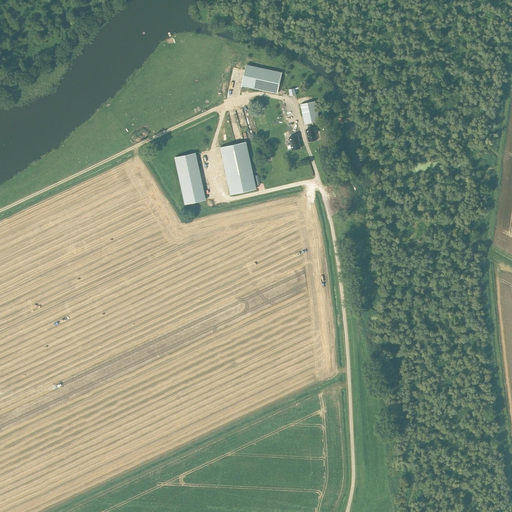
[(246,64),(241,86),(277,93),(278,94),(279,89),(282,72),(246,64)]
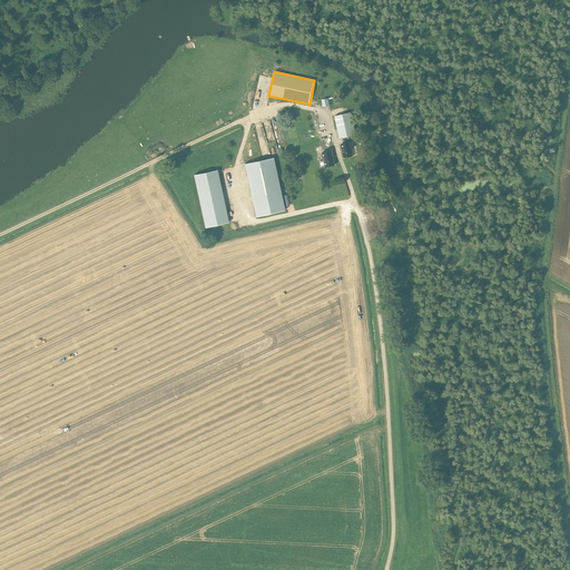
[(351,112),(334,116),(340,138),(356,135),(351,112)]
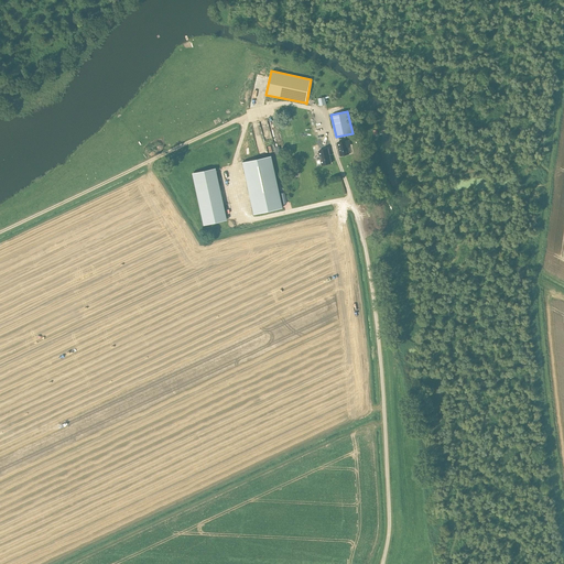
[(349,140),(337,143),(340,156),(349,154),(347,147),(348,145),(350,144),(349,140)]
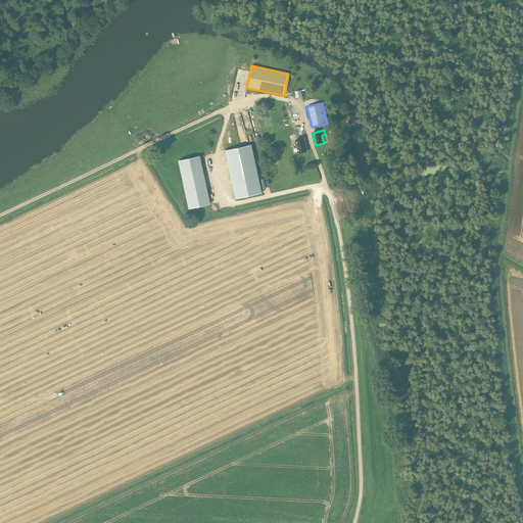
[(304,138),(295,140),(298,153),(307,151),(304,138)]
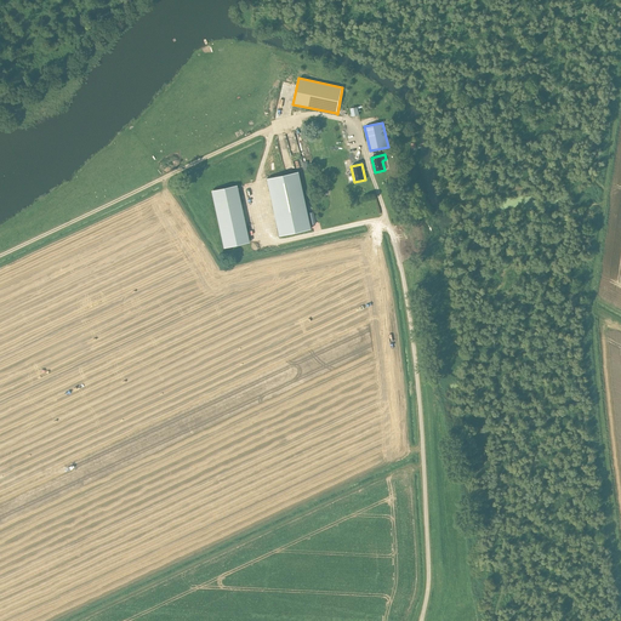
[(279,237),(311,229),(298,172),(266,178),(279,237)]
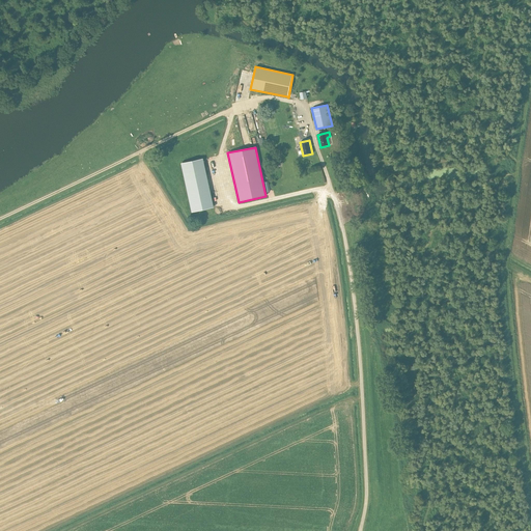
[(191,213),(214,207),(202,159),(180,163),(191,213)]
